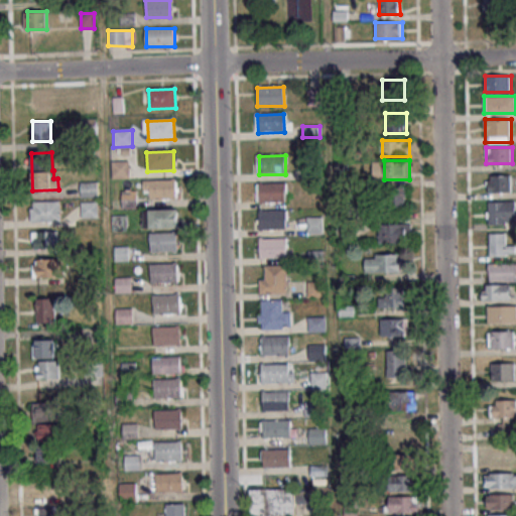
[(111,162),(128,161),(129,178),(112,179),(111,162)]
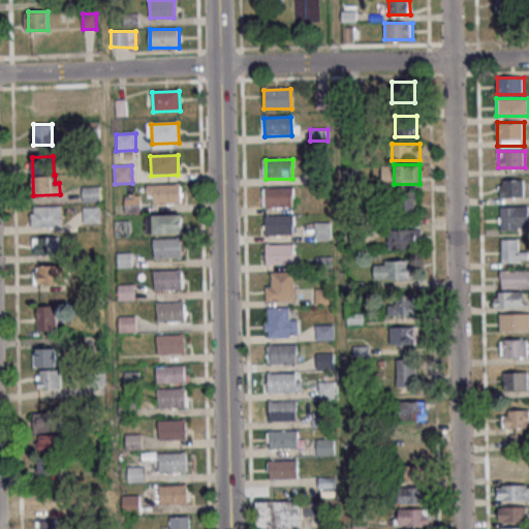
[(312,172),(330,172),(331,182),(312,183),(312,172)]
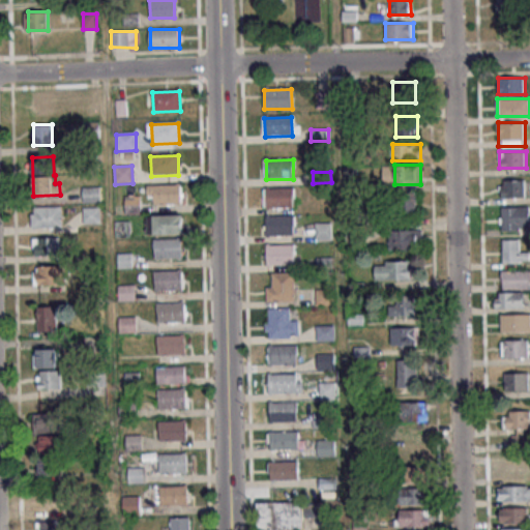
[(500,197),(526,197),(526,179),(500,179),(500,197)]
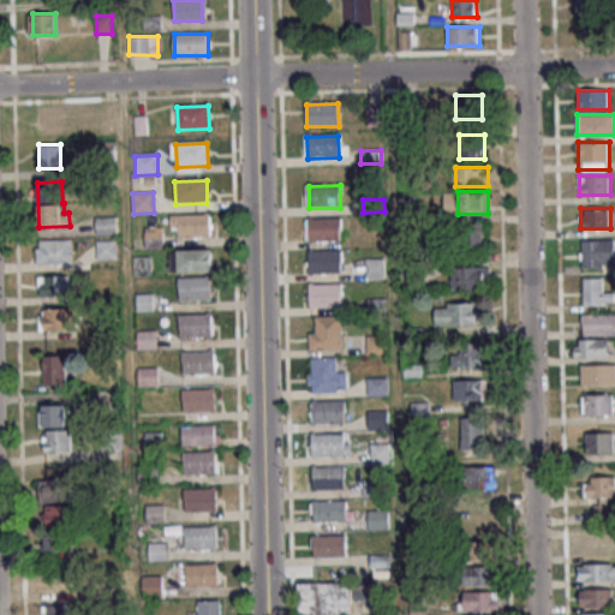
[(178,216),(209,215),(210,238),(178,238),(178,216)]
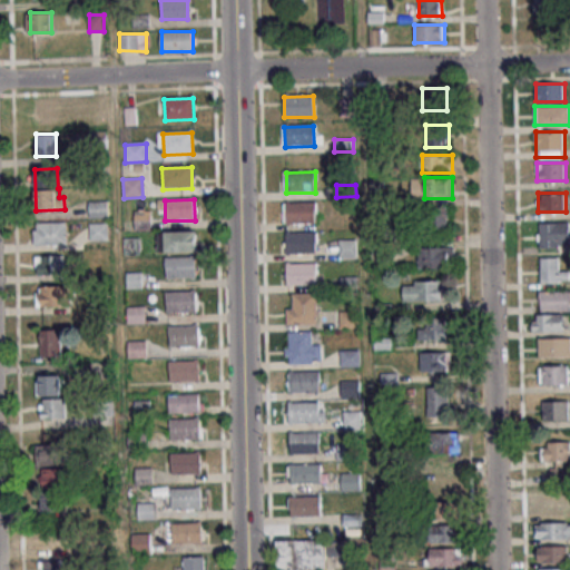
[(88,203),(108,203),(108,218),(89,219),(88,203)]
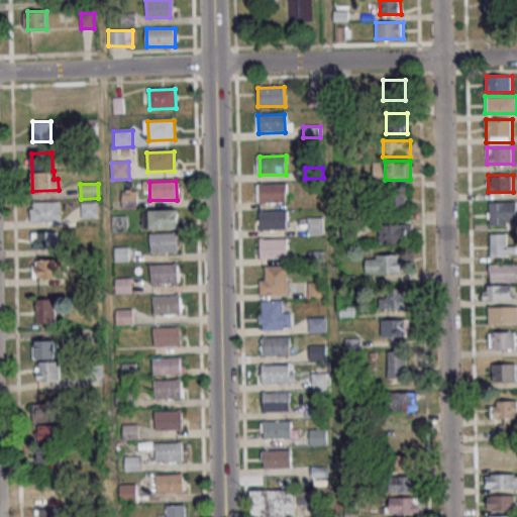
[(259,185),(285,185),(286,203),(260,204),(259,185)]
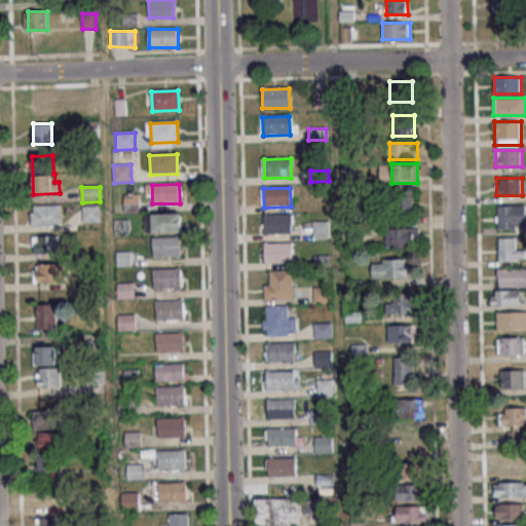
[(414,191),(392,191),(392,216),(414,216),(414,191)]
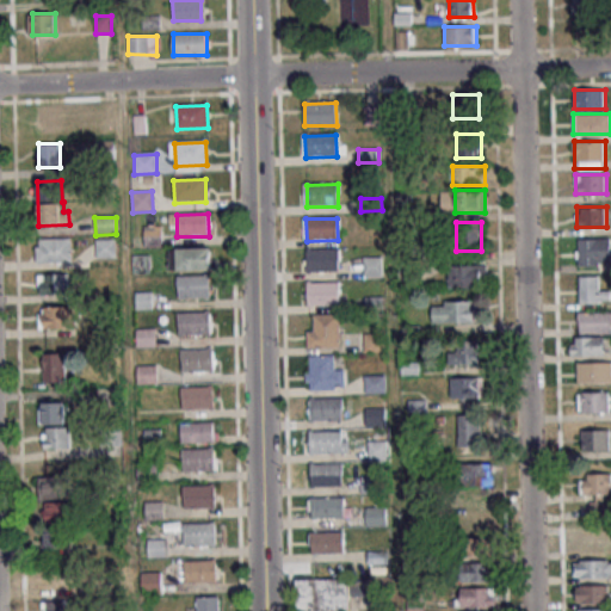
[(144,224),(144,246),(164,246),(164,224),(144,224)]
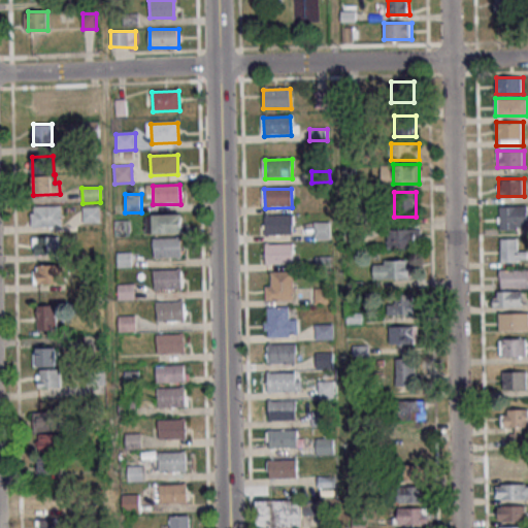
[(31,226),(62,226),(62,206),(31,206),(31,226)]
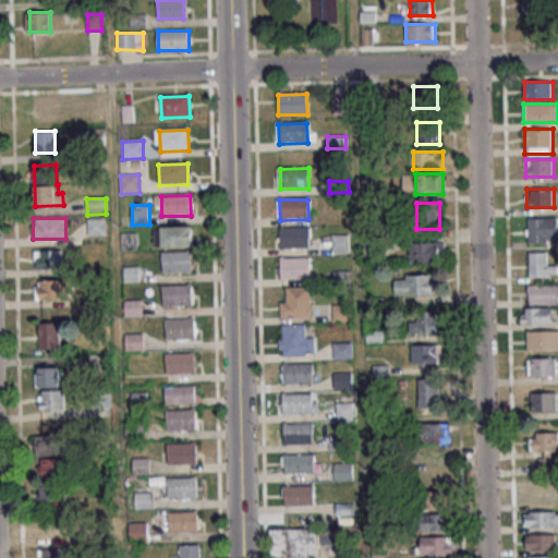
[(557,242),(557,218),(529,218),(529,242),(557,242)]
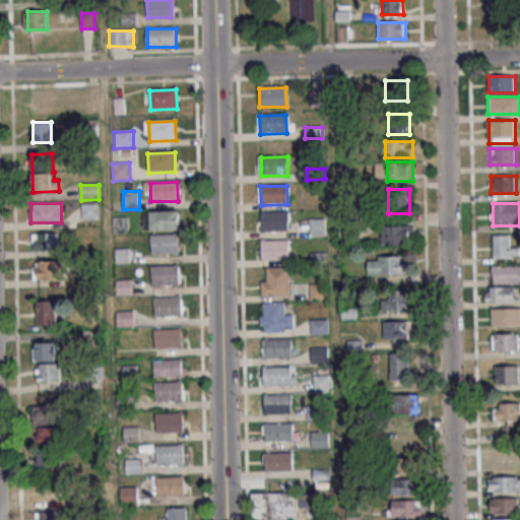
[(81,205),(99,204),(99,218),(81,219),(81,205)]
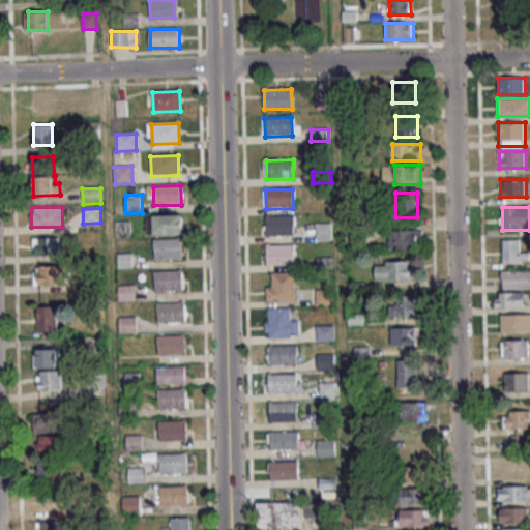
[(266,217),(293,216),(294,236),(267,236),(266,217)]
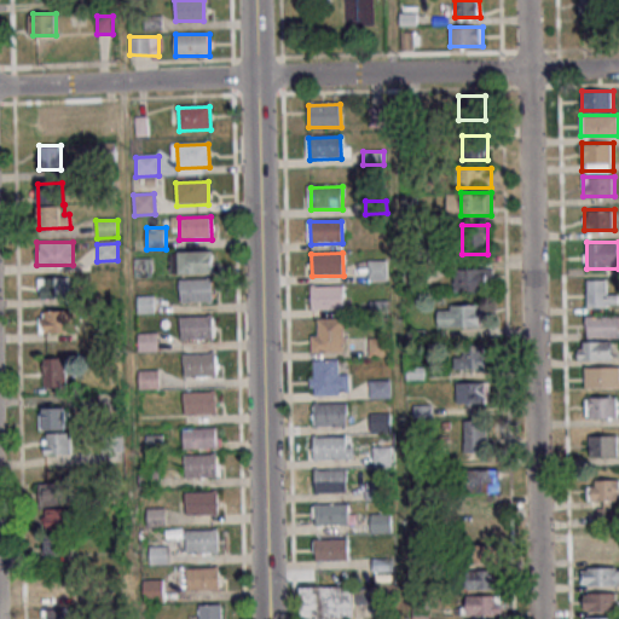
[(179,255),(212,254),(212,276),(180,277),(179,255)]
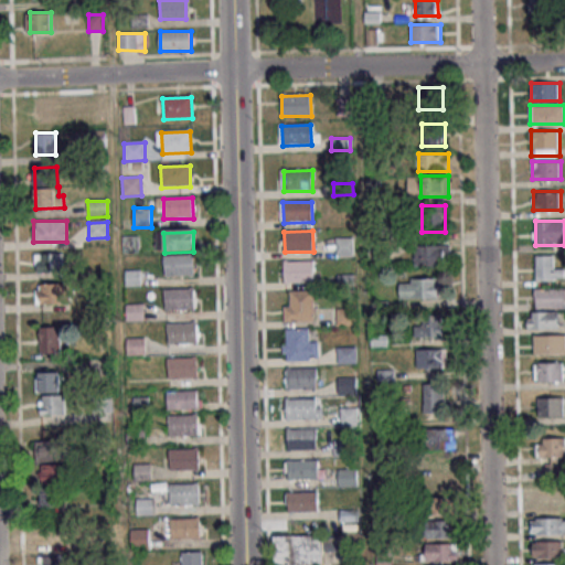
[(336,238),(352,238),(353,256),(337,256),(336,238)]
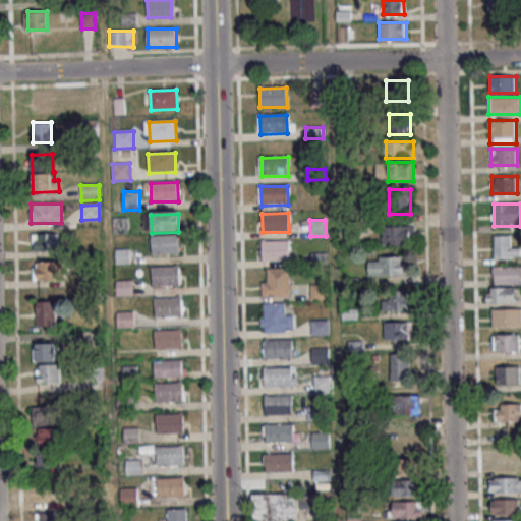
[(383,226),(383,244),(415,244),(415,226),(383,226)]
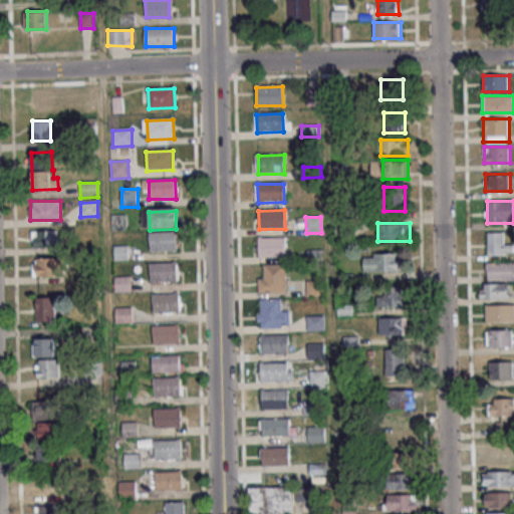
[(58,230),(33,230),(33,248),(58,248),(58,230)]
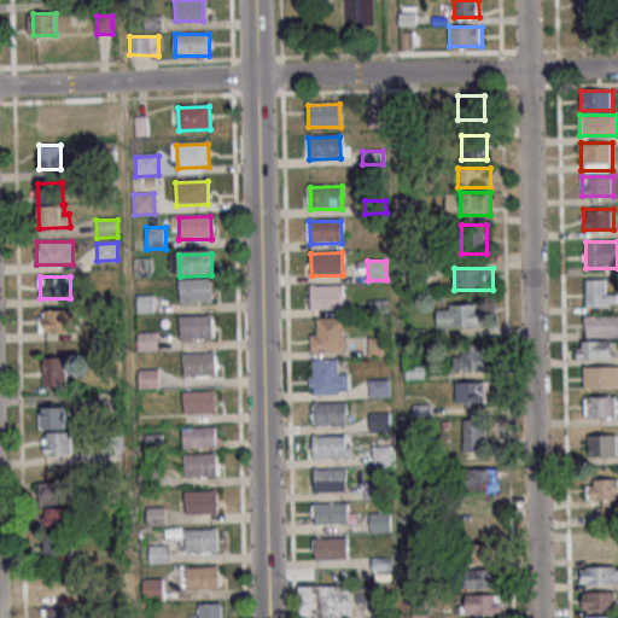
[(179,280),(211,279),(211,302),(180,303),(179,280)]
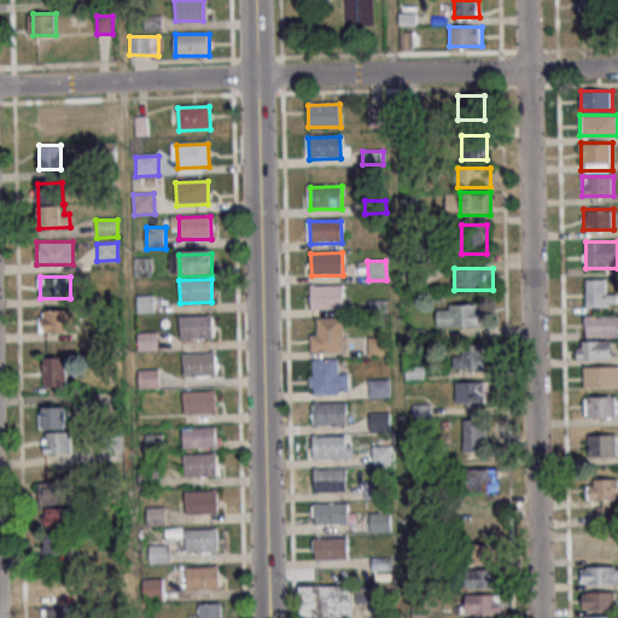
[(617,305),(617,292),(607,293),(607,279),(587,279),(587,307),(617,305)]
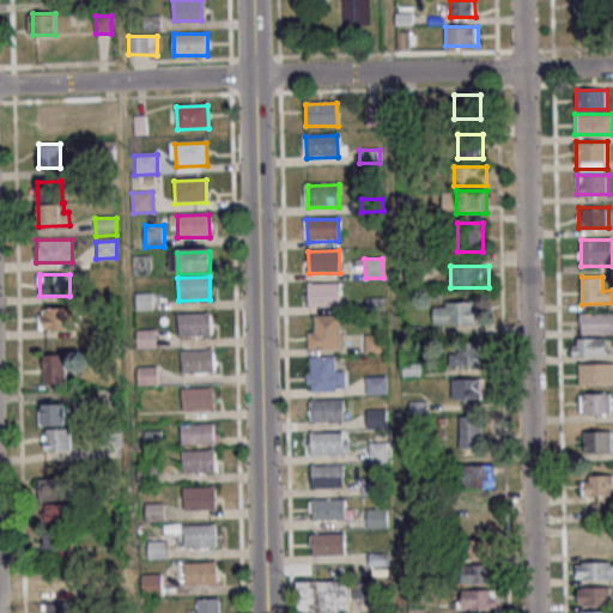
[(308,285),(339,284),(339,307),(308,308),(308,285)]
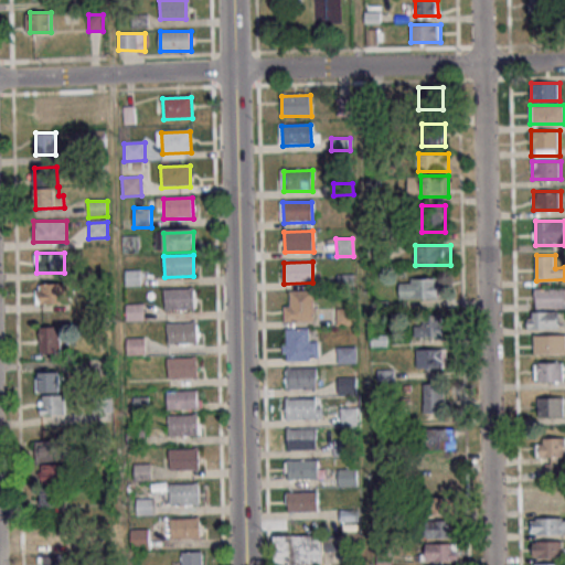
[(125,272),(140,270),(141,287),(126,287),(125,272)]
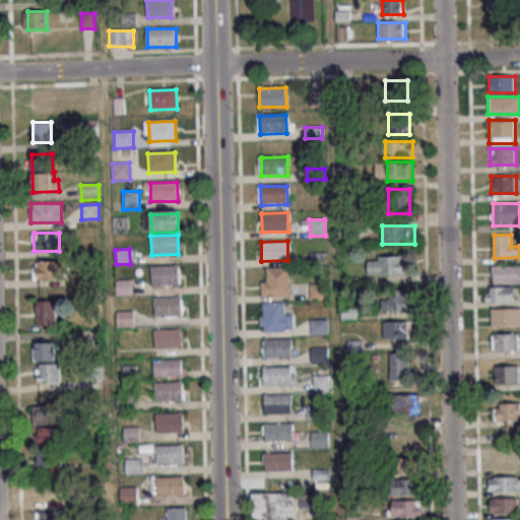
[(368,274),(404,274),(404,256),(368,256),(368,274)]
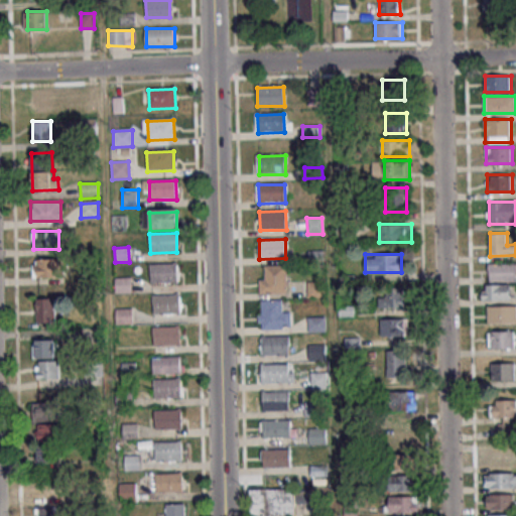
[(33,259),(33,277),(62,277),(62,259),(33,259)]
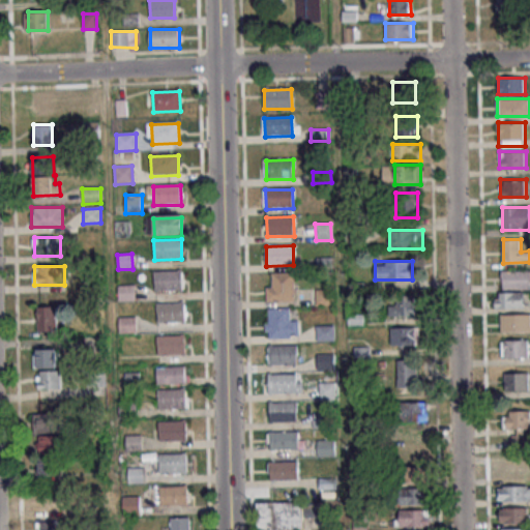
[(529,270),(503,270),(503,289),(529,288),(529,270)]
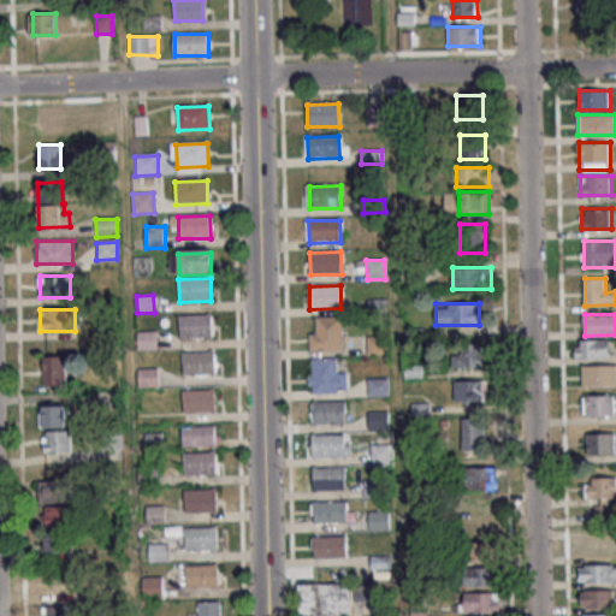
[(179,317),(212,317),(212,338),(181,339),(179,317)]
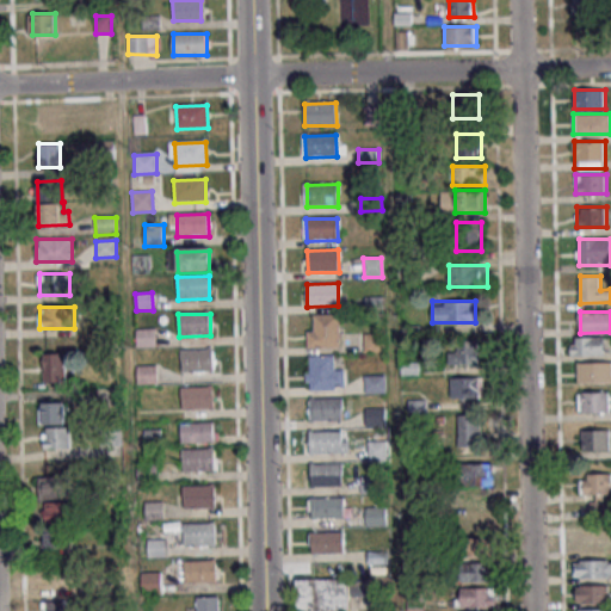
[(313,316),(339,315),(339,349),(307,350),(307,333),(314,333),(313,316)]
